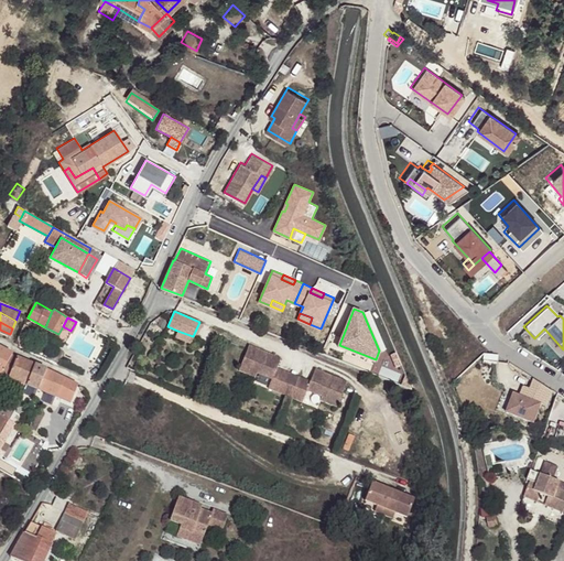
[(28,341),(34,327),(24,323),(19,337),(28,341)]
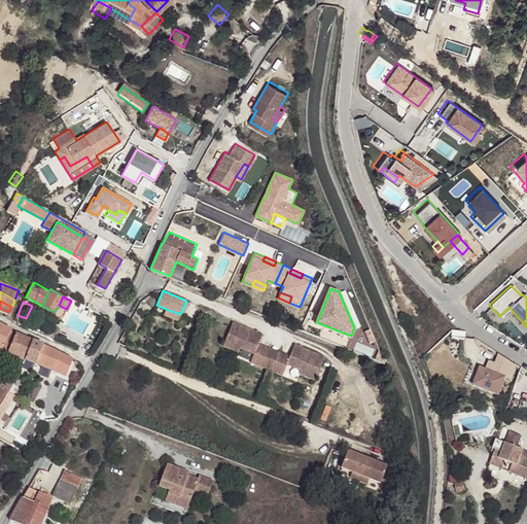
[(178,321),(180,314),(166,309),(164,315),(178,321)]
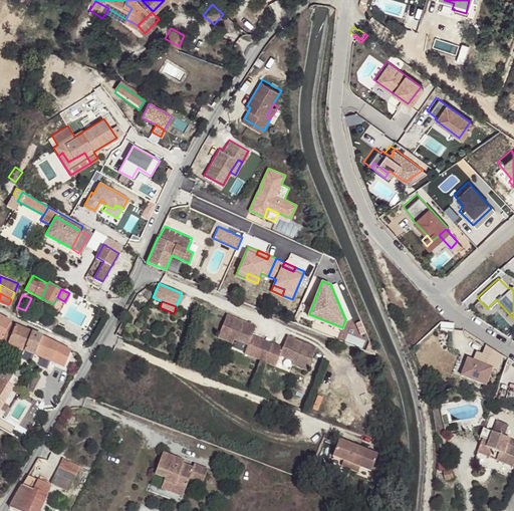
[(18,314),(25,318),(28,311),(25,310),(17,307),(16,308),(18,314)]
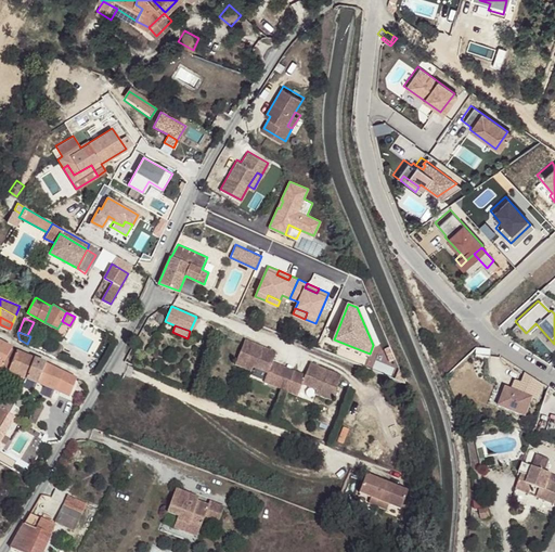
[(276,350),(245,338),(235,362),(252,370),(253,366),(268,371),(265,380),(276,385),(284,364),(272,360),(276,350)]
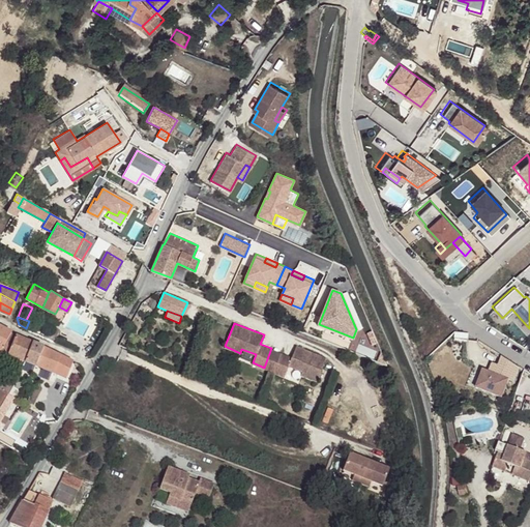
[(0,348),(1,349),(11,331),(0,325),(0,348)]
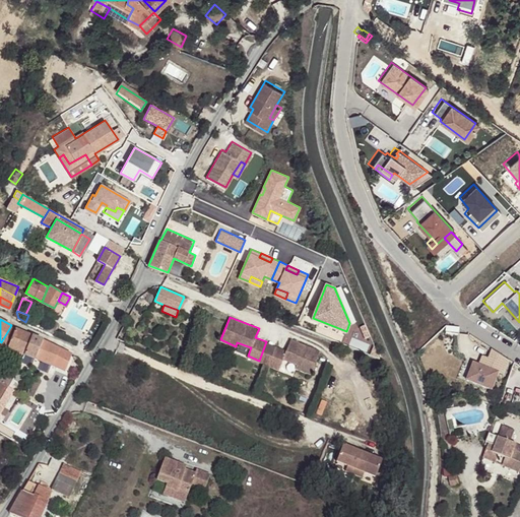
[(24,353),(33,335),(15,328),(8,345),(24,353)]
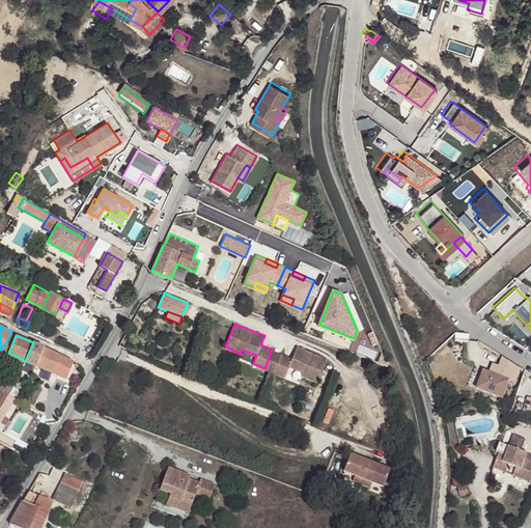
[(35,365),(44,348),(33,342),(25,361),(35,365)]
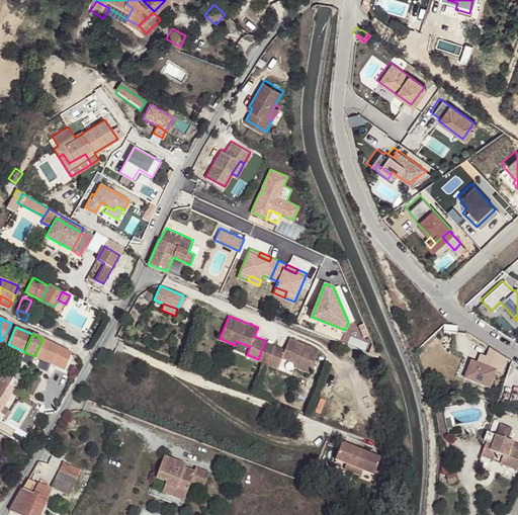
[(310,371),(319,348),(289,337),(285,348),(274,344),(267,362),(278,367),(282,356),(296,362),(294,365),(310,371)]
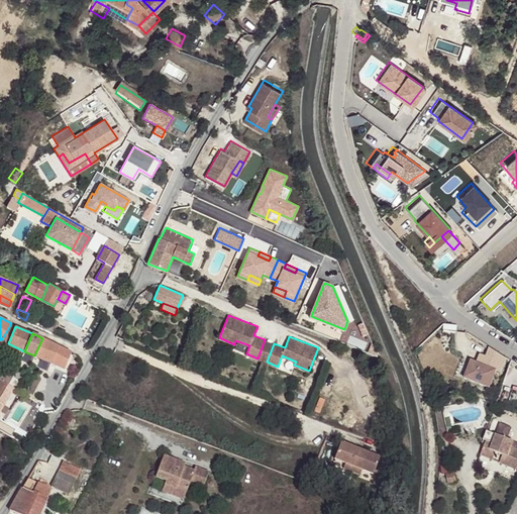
[(34,355),(41,358),(49,341),(42,338),(34,355)]
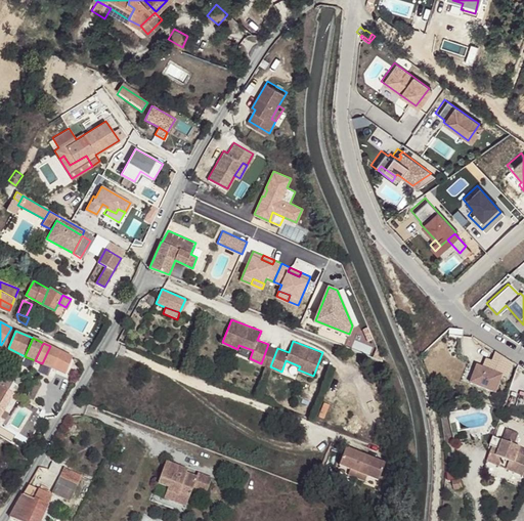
[(268,344),(261,363),(270,366),(277,348),(268,344)]
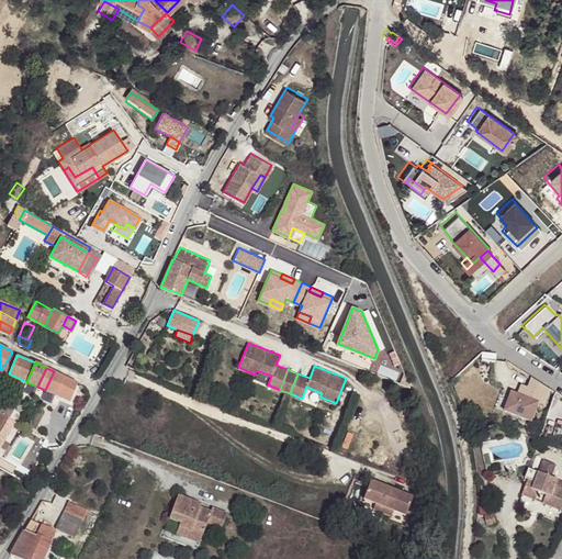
[(70,400),(77,382),(54,371),(45,390),(70,400)]
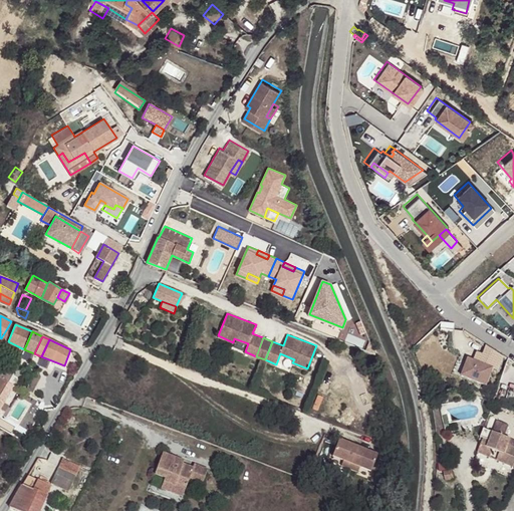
[(501,353),(483,342),(480,351),(474,349),(471,358),(465,355),(458,372),(483,382),(490,365),(495,367),(501,353)]
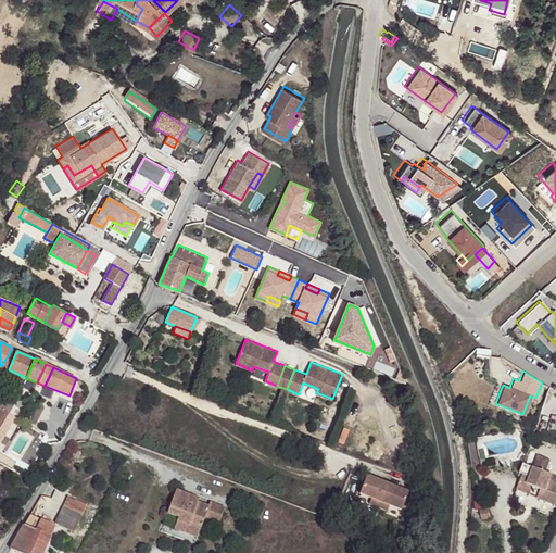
[(66,402),(70,396),(60,392),(58,398),(66,402)]
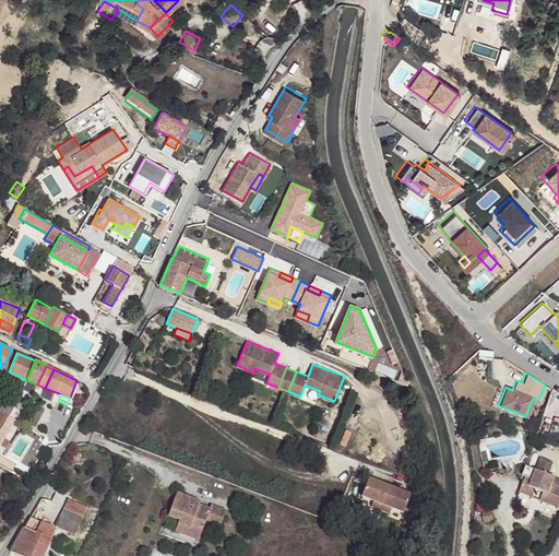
[(9,415),(14,405),(7,400),(1,411),(7,415),(9,415)]
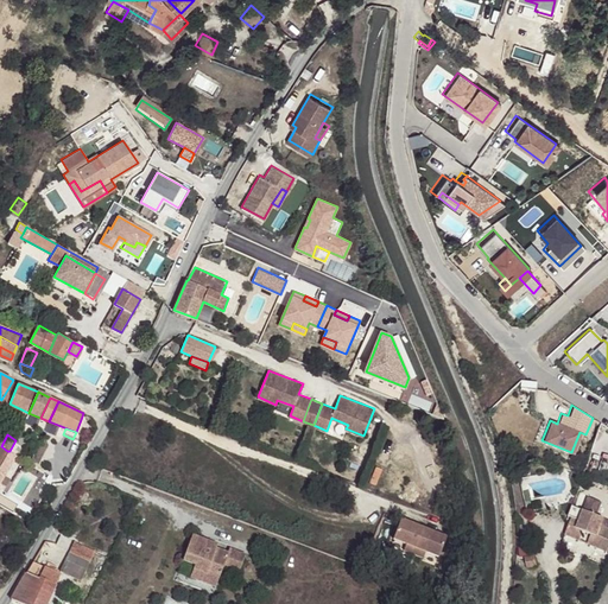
[(455,452),(456,451),(463,450),(460,438),(453,439),(451,440),(455,452)]
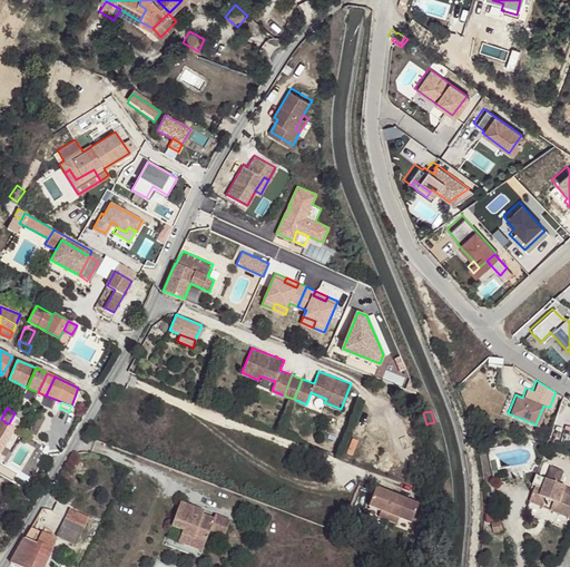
[(11,430),(7,427),(2,433),(8,437),(11,430)]
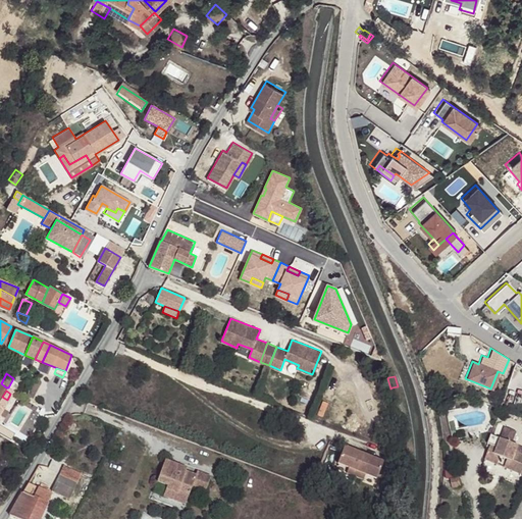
[(488,460),(501,464),(504,457),(511,459),(508,467),(521,472),(521,445),(521,446),(521,448),(514,445),(515,443),(519,430),(509,427),(505,438),(501,448),(494,445),(488,460)]
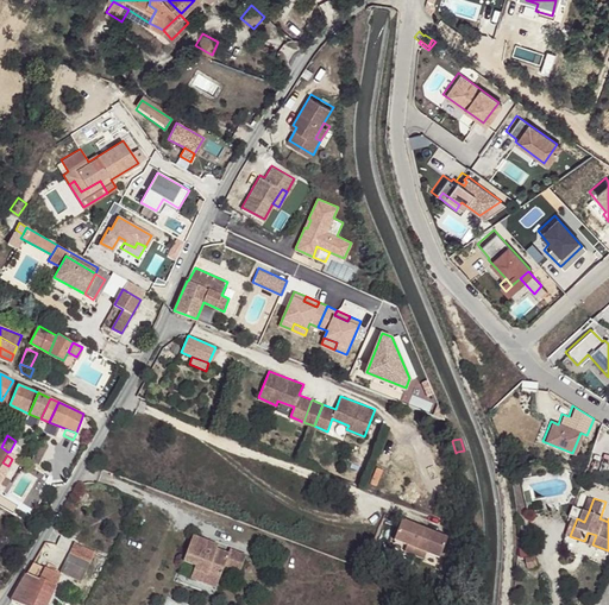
[(577,518),(584,522),(589,511),(577,508),(573,517),(577,518)]
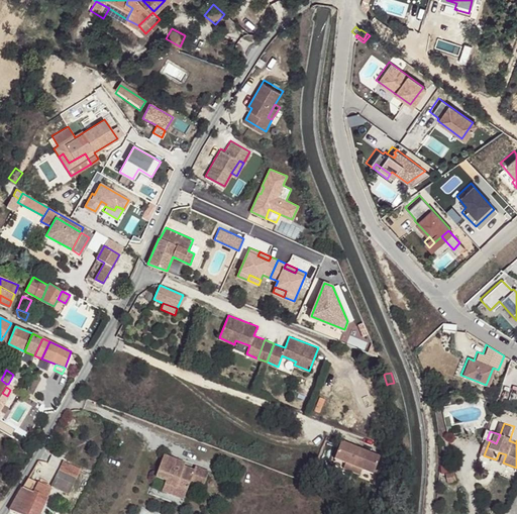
[(376,449),(336,435),(330,451),(341,455),(339,461),(355,468),(357,463),(369,467),(376,449)]
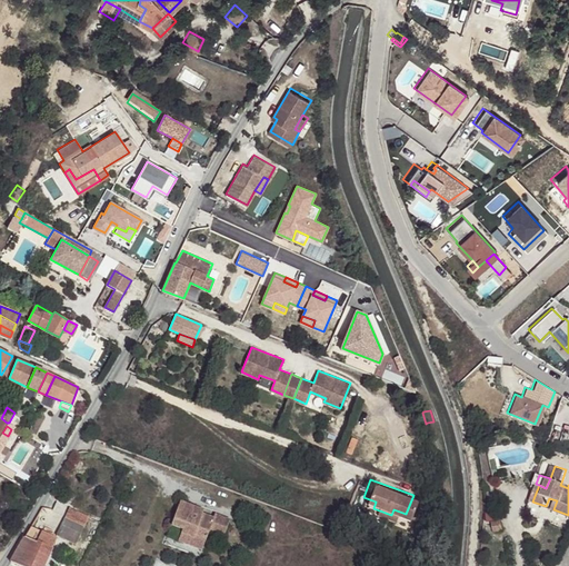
[(203,507),(180,498),(171,523),(183,527),(179,538),(202,547),(209,528),(223,534),(230,517),(215,512),(212,518),(201,515),(203,507)]
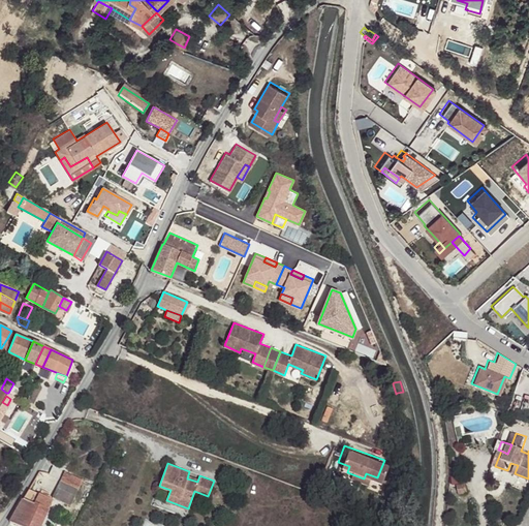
[(64,468),(59,480),(76,488),(82,476),(64,468)]
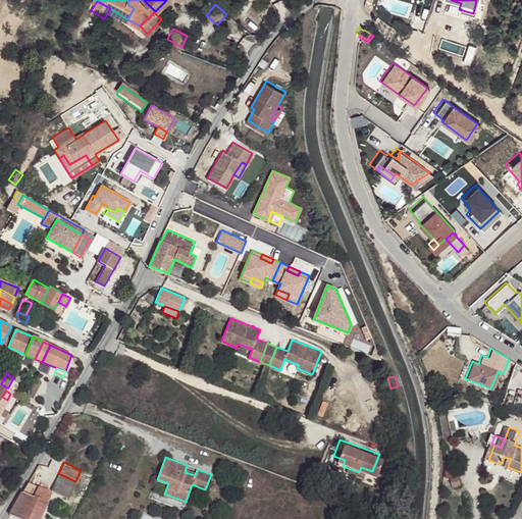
[(364,472),(363,478),(374,480),(375,474),(364,472)]
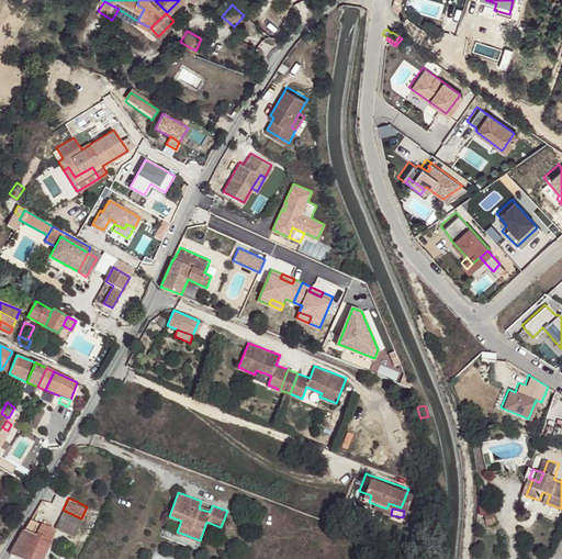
[(81,518),(63,510),(54,525),(74,535),(81,518)]
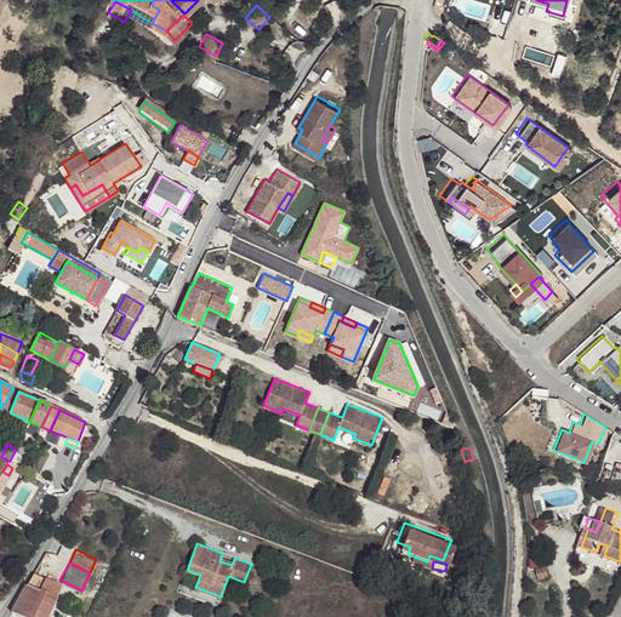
[(541,581),(552,578),(550,566),(539,569),(541,581)]
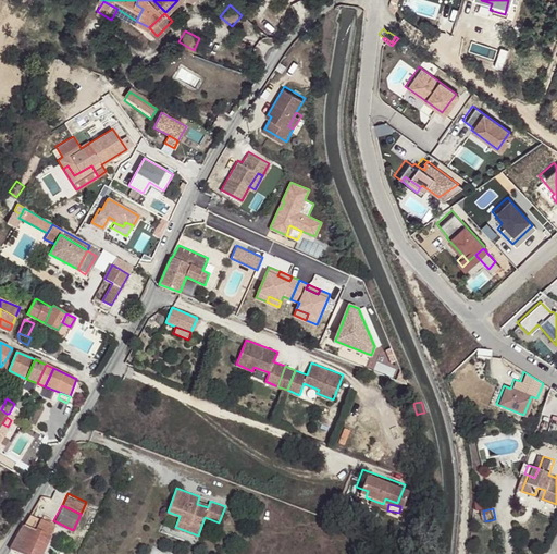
[(29,515),(24,525),(33,528),(36,520),(37,519),(29,515)]
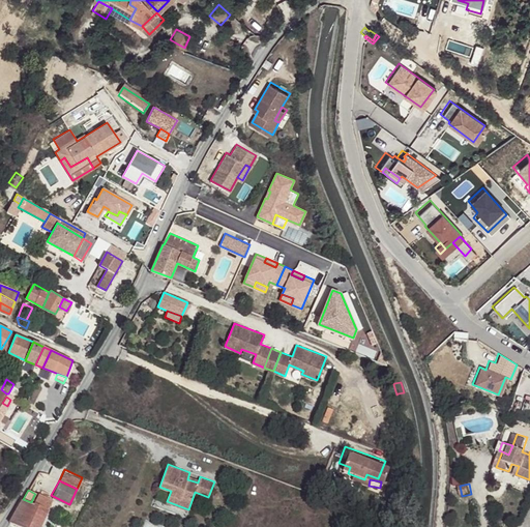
[(34,495),(31,502),(34,504),(35,502),(46,506),(50,498),(37,492),(35,495),(34,495)]
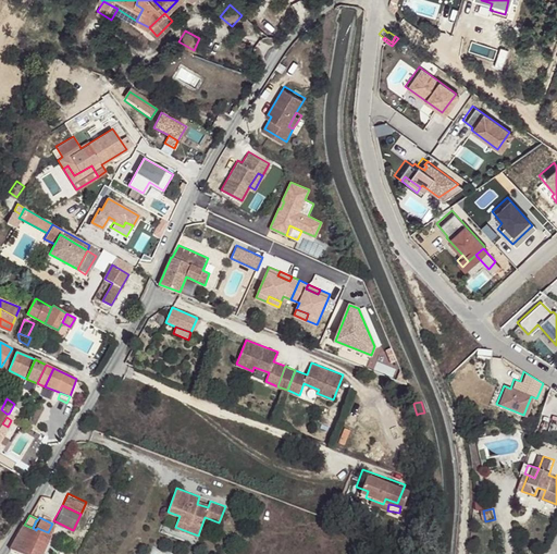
[(24,525),(11,548),(24,553),(25,553),(36,530),(33,528),(24,525)]
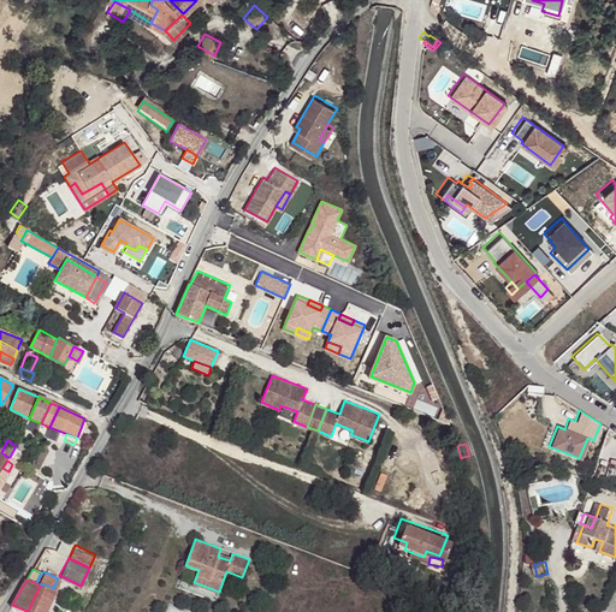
[(40,586),(28,611),(46,611),(55,589),(53,588),(41,583),(40,586)]
